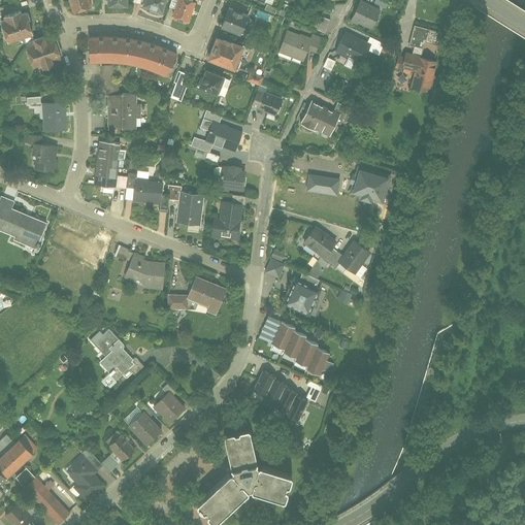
[(164,0),(143,0),(142,5),(161,11),(164,0)]
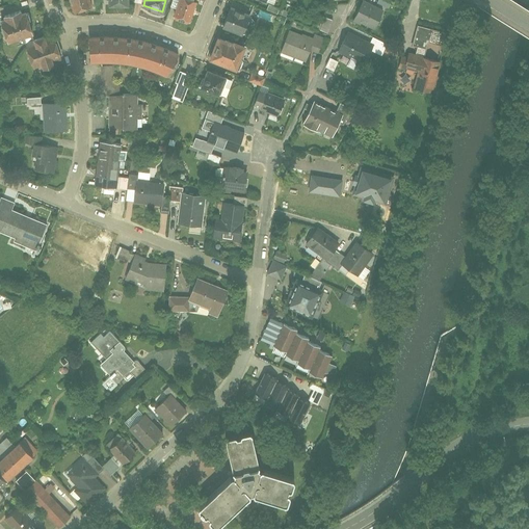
[(195,2),(189,0),(178,0),(172,18),(188,23),(195,2)]
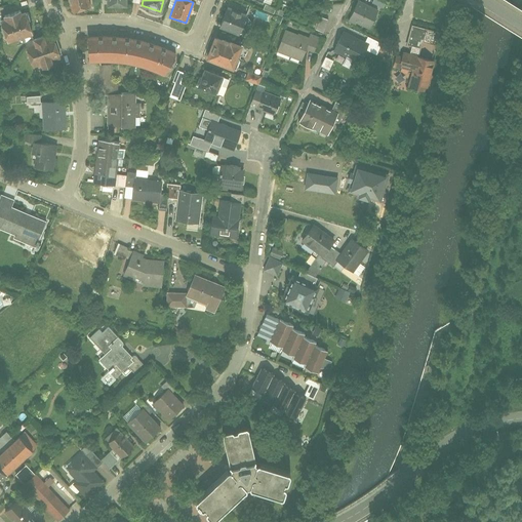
[(362,0),(356,0),(348,19),(371,30),(380,8),(362,0)]
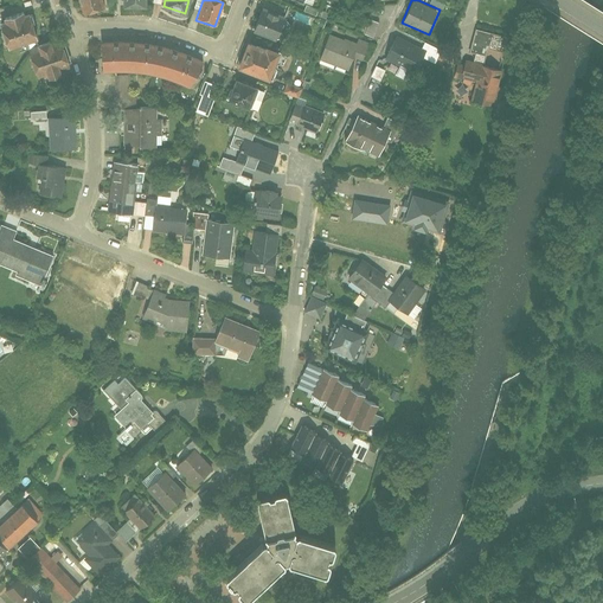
[(281,14),(260,6),(250,29),(273,37),(281,14)]
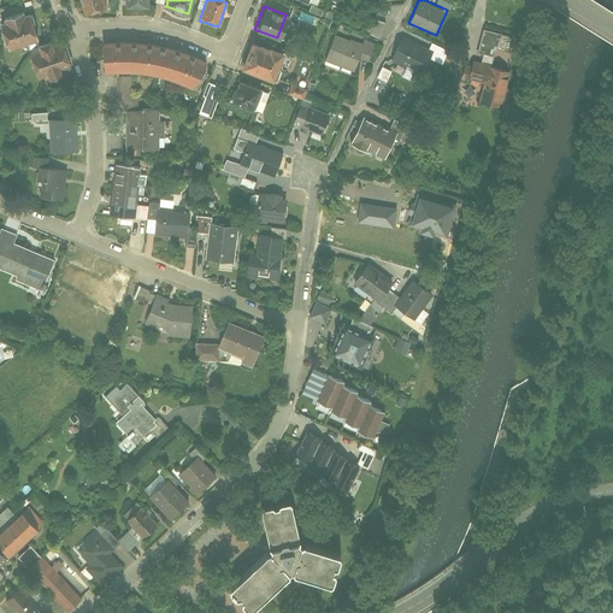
[(0,18),(0,23),(7,47),(37,37),(30,11),(0,18)]
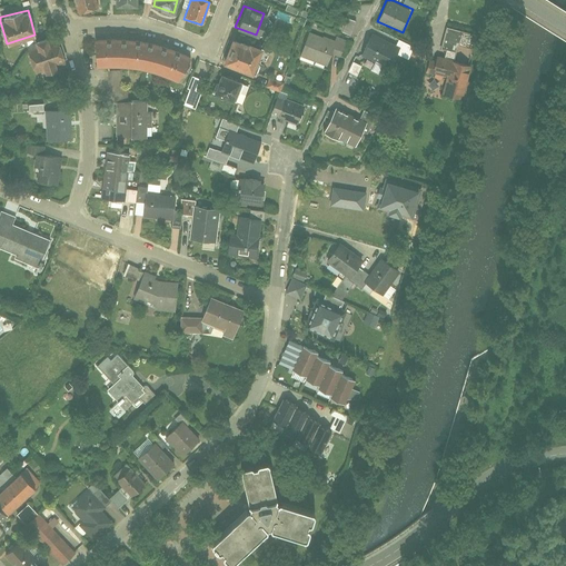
[(283,15),(280,20),(294,26),(296,20),(283,15)]
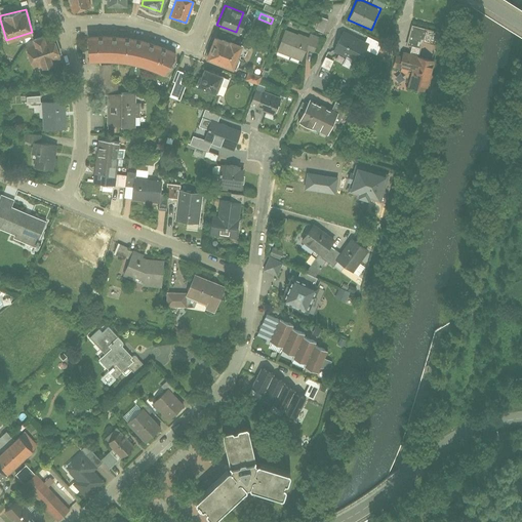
[(314,27),(313,30),(326,35),(330,23),(323,19),(319,30),(314,27)]
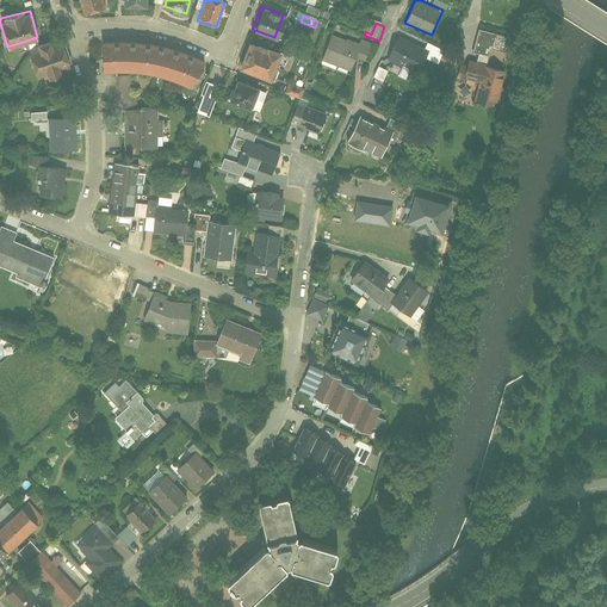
[(335,36),(326,61),(354,73),(359,60),(369,63),(376,45),(364,41),(361,47),(335,36)]
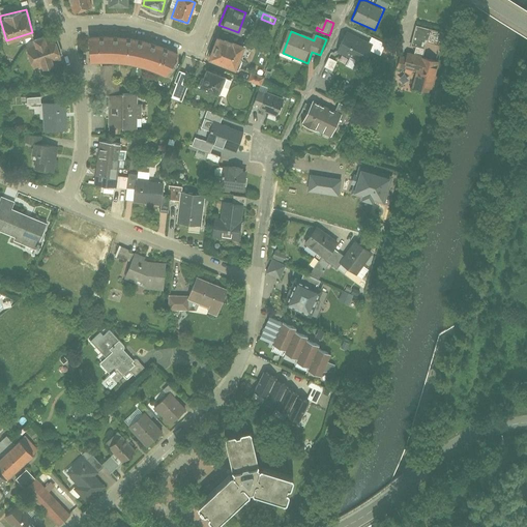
[(50,34),(22,42),(32,72),(50,66),(48,58),(56,55),(50,34)]
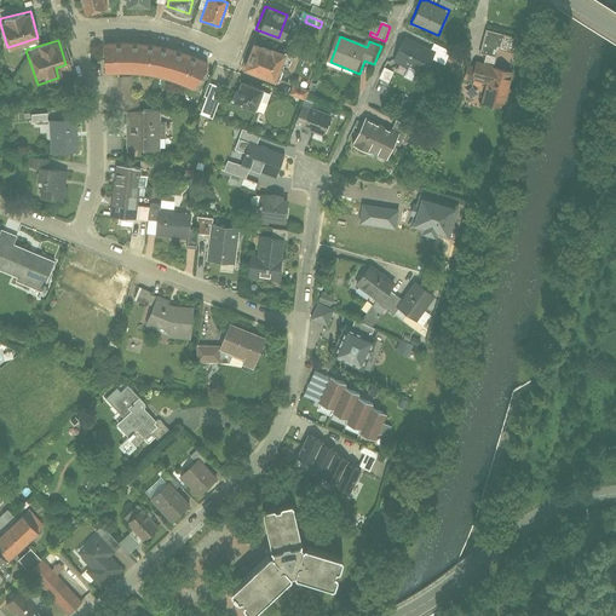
[(113,41),(103,42),(105,73),(120,72),(130,72),(140,72),(149,73),(162,76),(172,80),(182,84),(190,86),(194,88),(208,63),(197,58),(184,52),(168,47),(154,45),(138,42),(124,41),(113,41)]
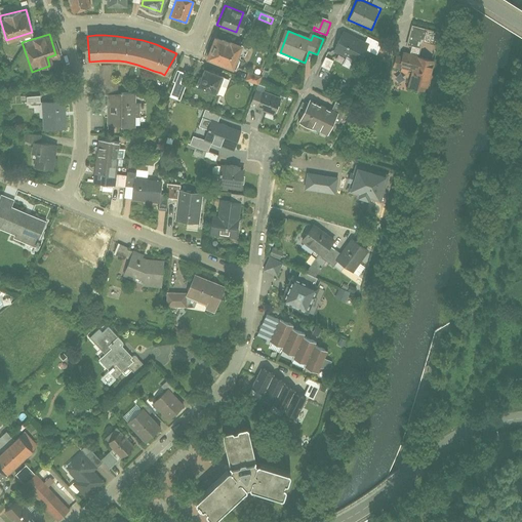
[(239,45),(214,35),(206,57),(231,67),(239,45)]
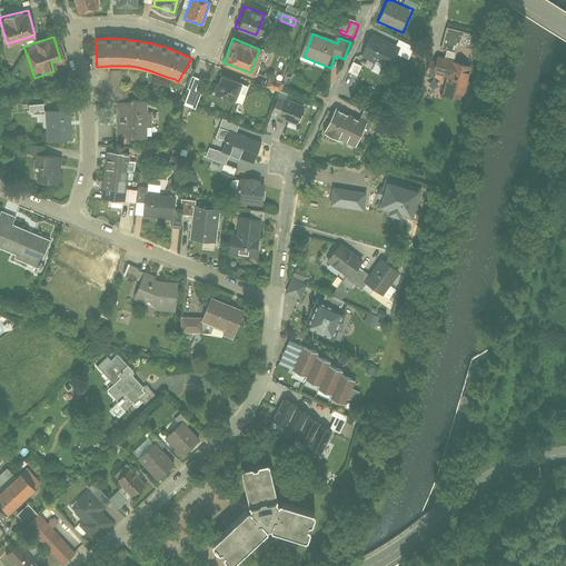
[(378,38),(368,58),(395,70),(404,51),(378,38)]
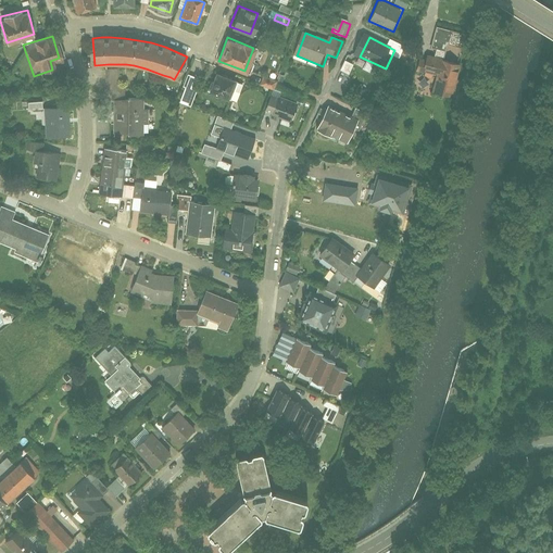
[(418,62),(411,60),(407,73),(415,76),(416,73),(429,77),(424,93),(443,100),(455,63),(422,52),(418,62)]
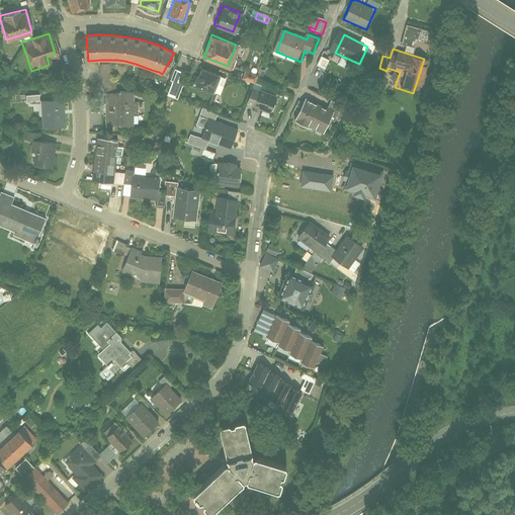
[(101,67),(102,85),(114,84),(113,66),(101,67)]
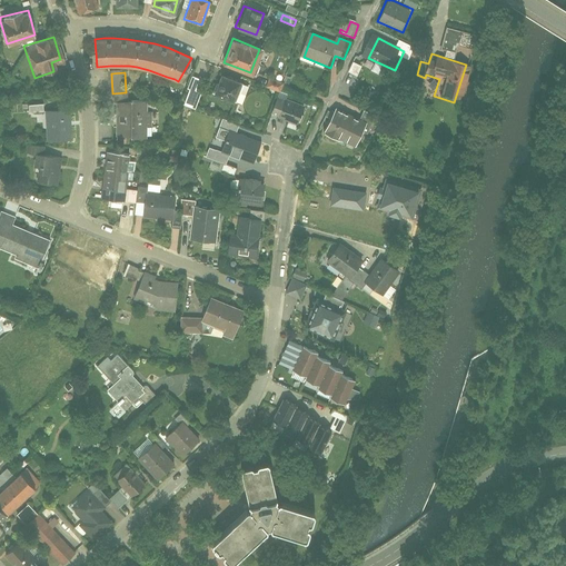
[(240,83),(221,76),(212,96),(232,103),(240,83)]
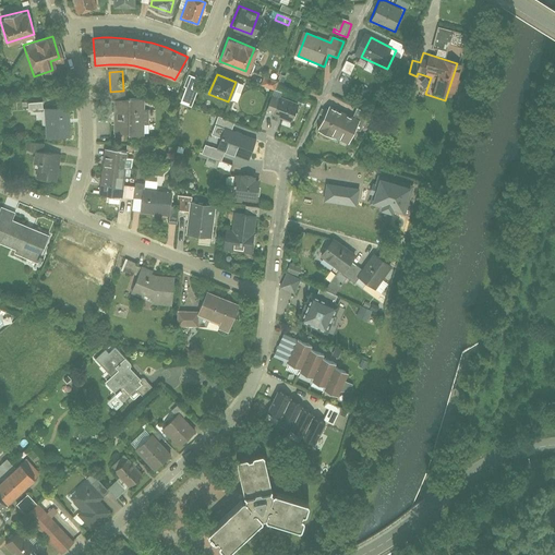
[(278,93),(281,83),(267,79),(264,87),(278,93)]
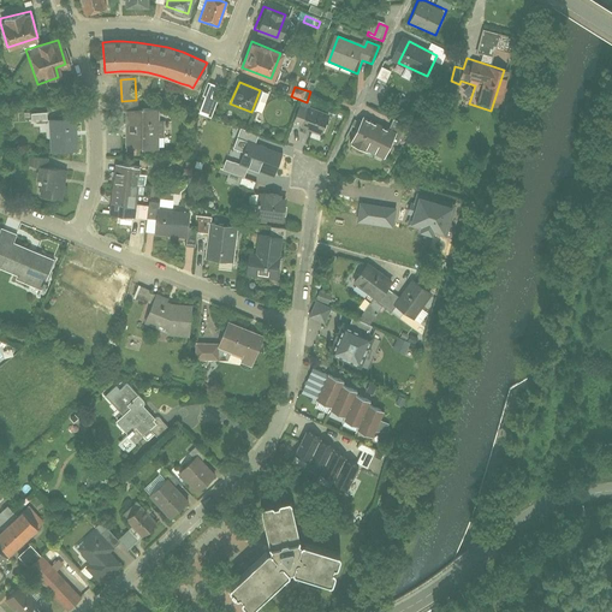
[(306,102),(297,126),(328,138),(332,128),(328,126),(332,119),(313,112),(315,106),(306,102)]
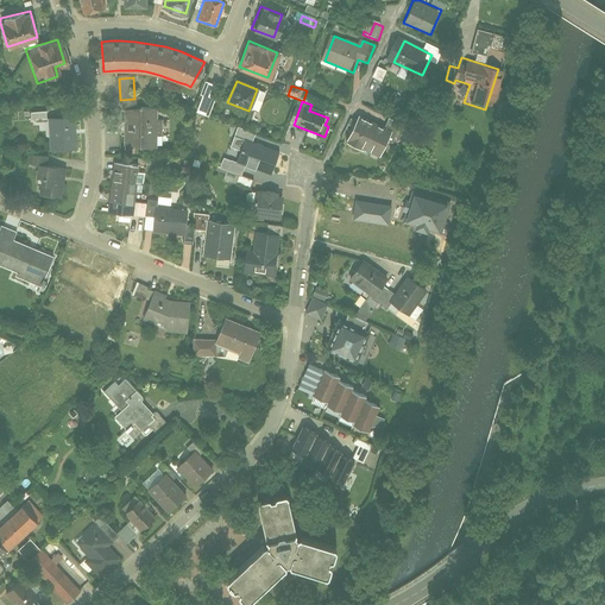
[(124,108),(125,147),(157,146),(156,134),(162,134),(161,119),(157,119),(157,107),(124,108)]
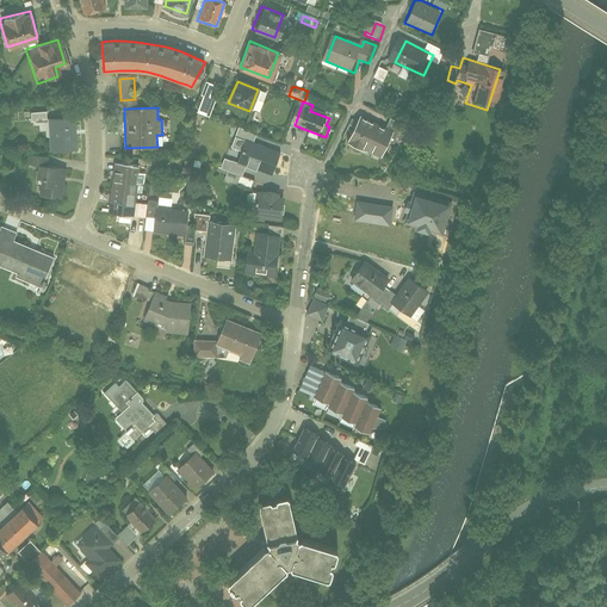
[(75,118),(50,119),(51,153),(76,152),(75,118)]
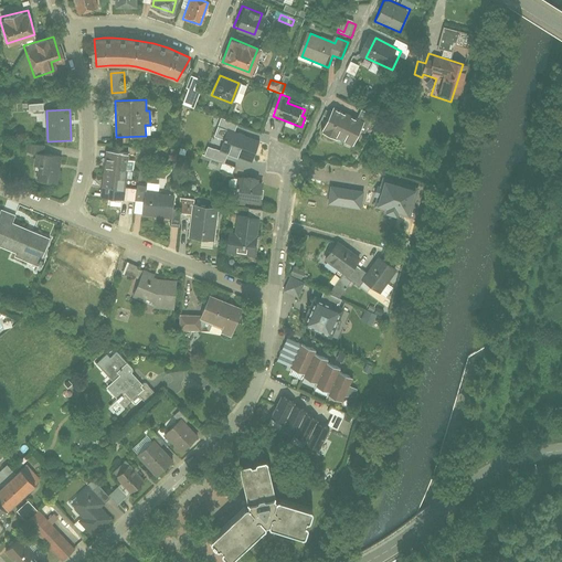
[(362,123),(332,109),(321,134),(351,147),(362,123)]
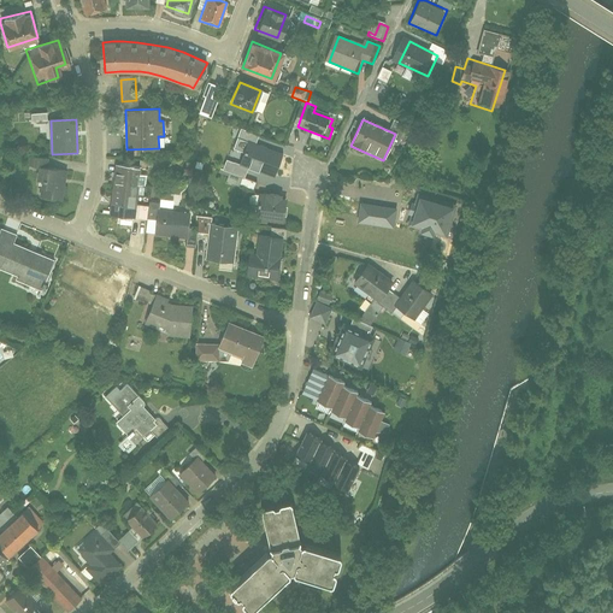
[(289,157),(252,145),(243,170),(281,182),(289,157)]
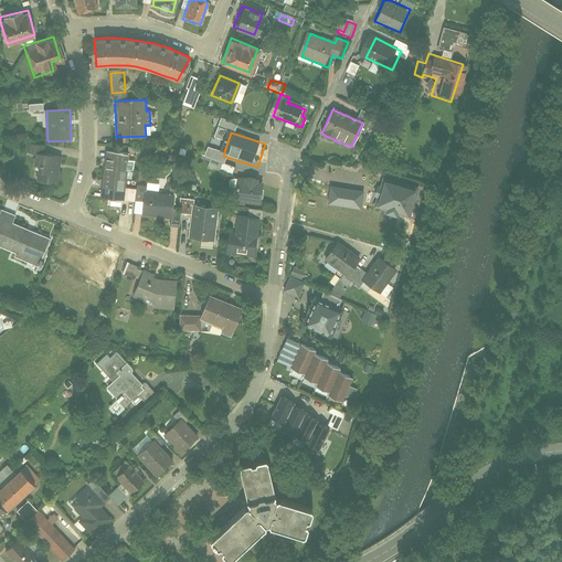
[(34,181),(56,184),(62,151),(40,148),(34,181)]
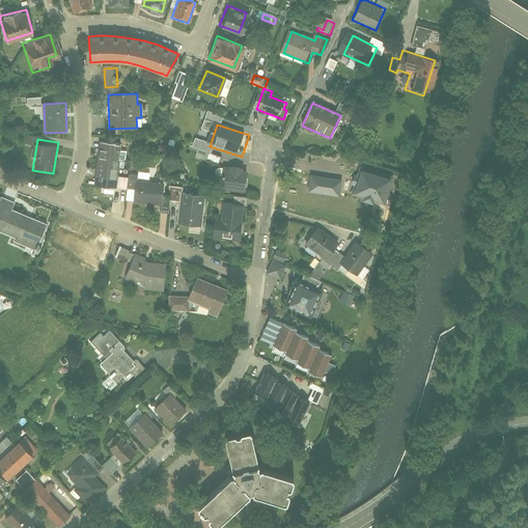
[(94,186),(127,189),(128,176),(117,175),(120,144),(99,142),(94,186)]
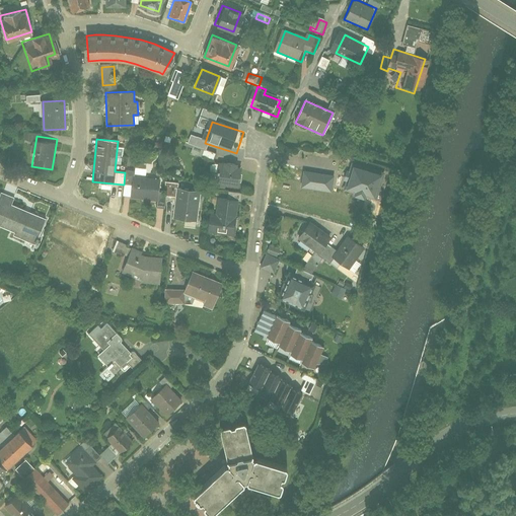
[(221,166),(219,187),(240,189),(242,169),(221,166)]
